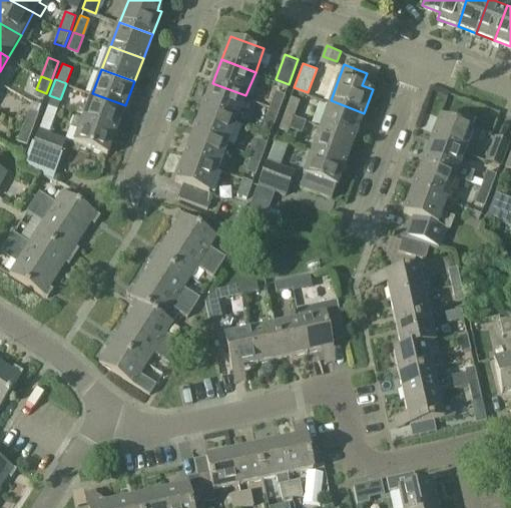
[(236,119),(245,95),(212,83),(202,107),(236,119)]
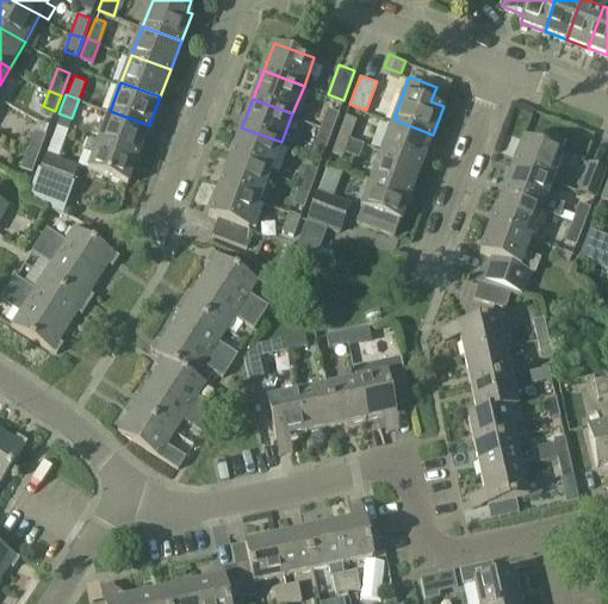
[(322,125),(333,129),(340,110),(329,106),(322,125)]
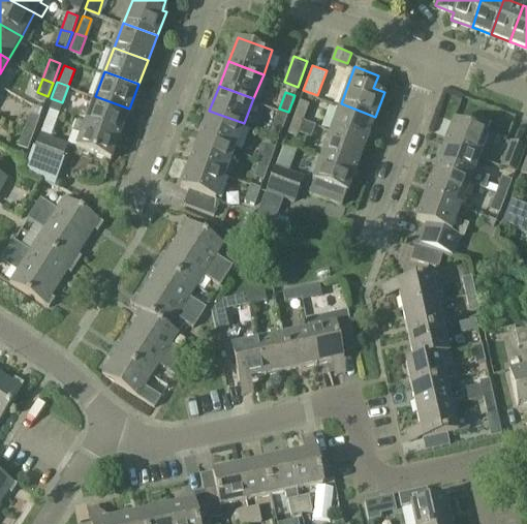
[(121,132),(129,109),(95,96),(86,120),(121,132)]
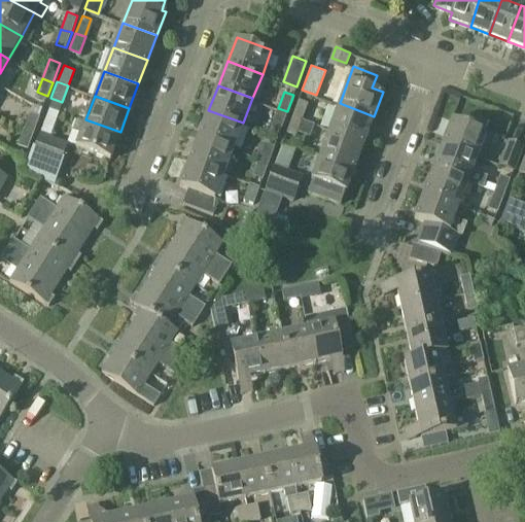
[(293,113),(304,117),(310,101),(300,98),(293,113)]
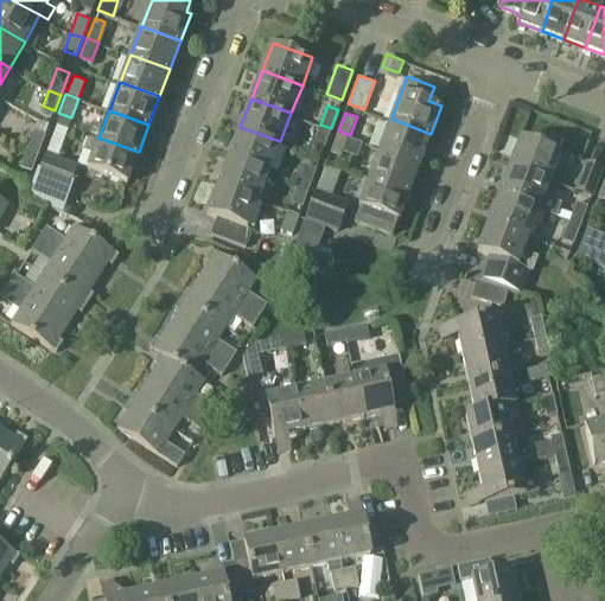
[(420,161),(431,134),(392,119),(381,147),(420,161)]
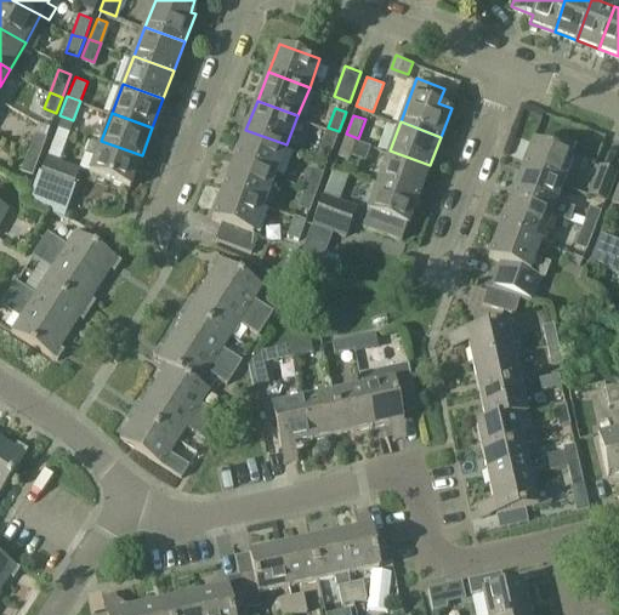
[(30,149),(40,153),(49,131),(38,127),(29,149),(30,149)]
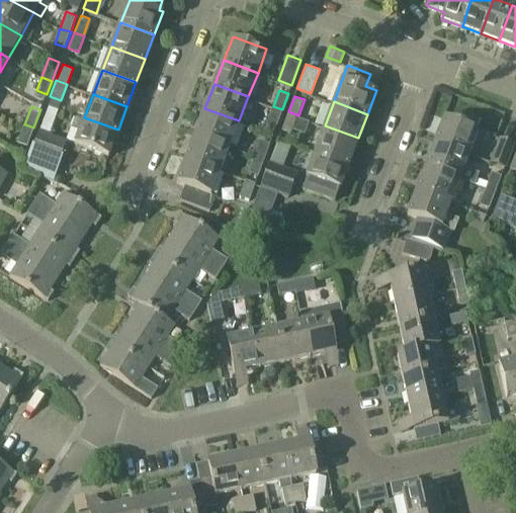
[(276,126),(282,109),(273,106),(267,122),(276,126)]
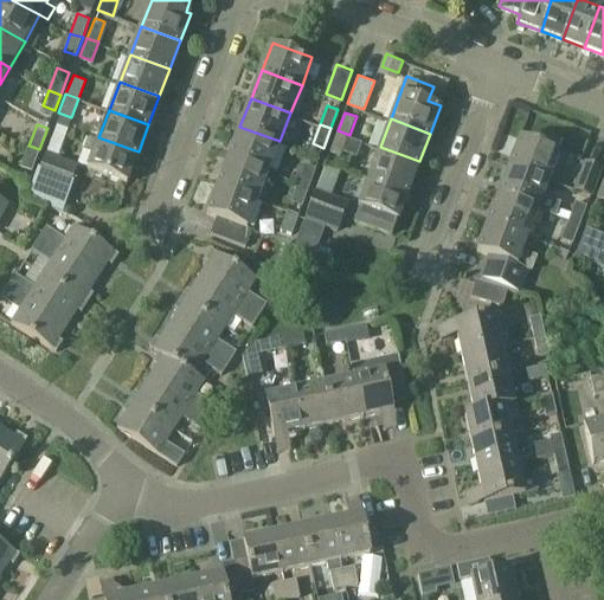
[(270,168),(280,141),(239,127),(229,154),(270,168)]
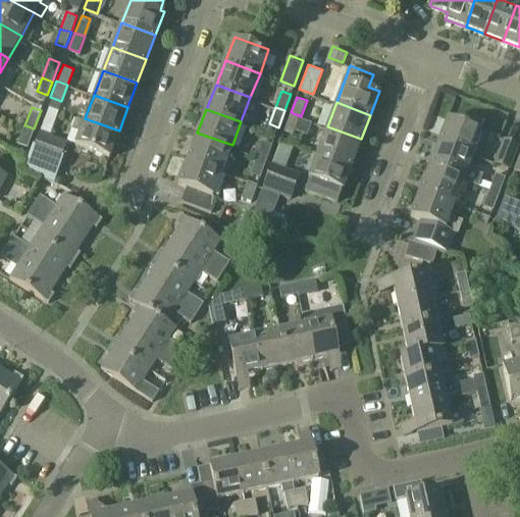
[(295,133),(301,116),(291,112),(284,128),(295,133)]
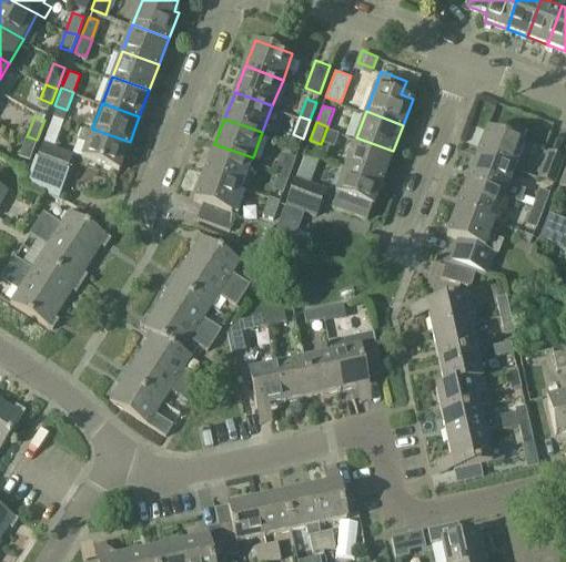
[(478,152),(515,166),(525,141),(488,126),(478,152)]
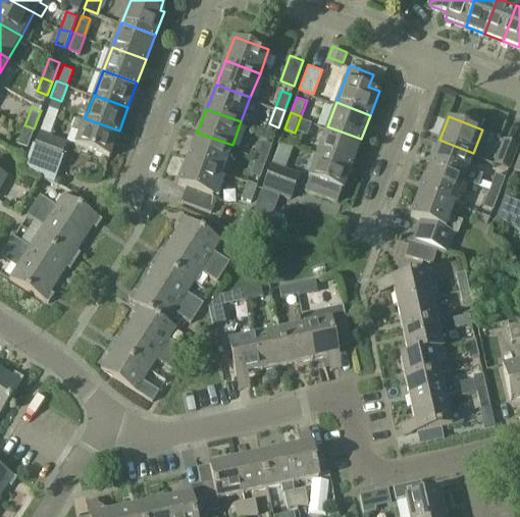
[(109,156),(119,131),(85,118),(75,144),(109,156)]
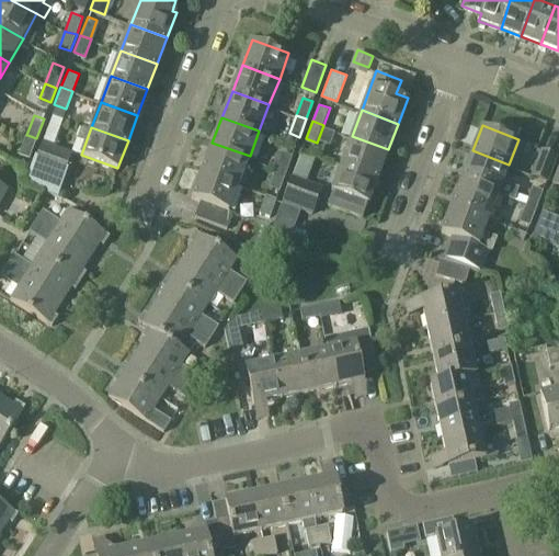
[(29,156),(36,138),(27,135),(26,135),(20,152),(29,156)]
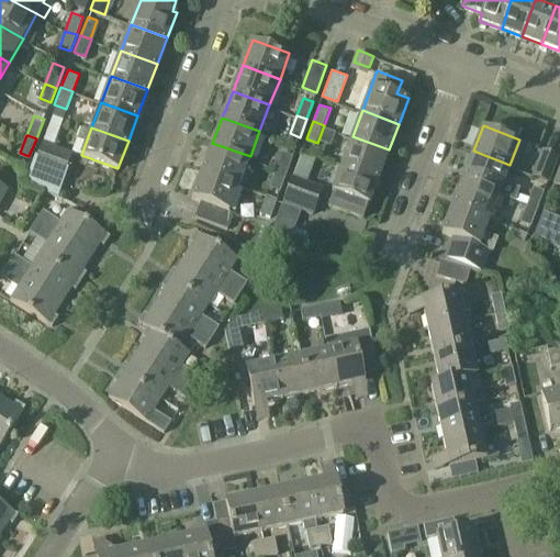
[(66,170),(74,147),(45,136),(36,159),(66,170)]
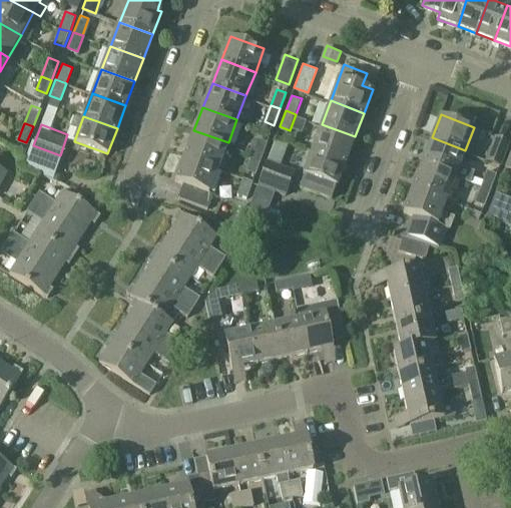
[(346,160),(355,136),(322,124),(313,148),(346,160)]
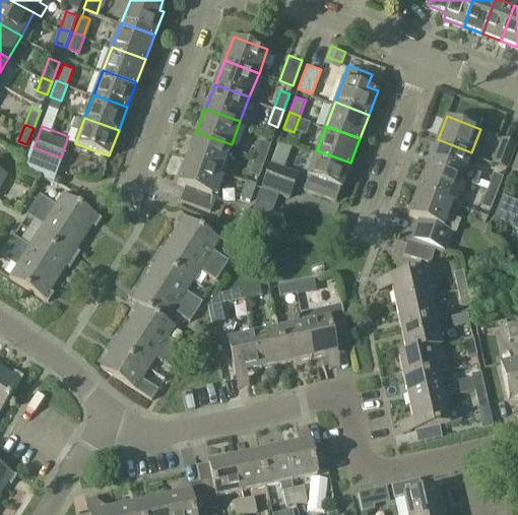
[(222,169),(232,144),(196,132),(188,155),(222,169)]
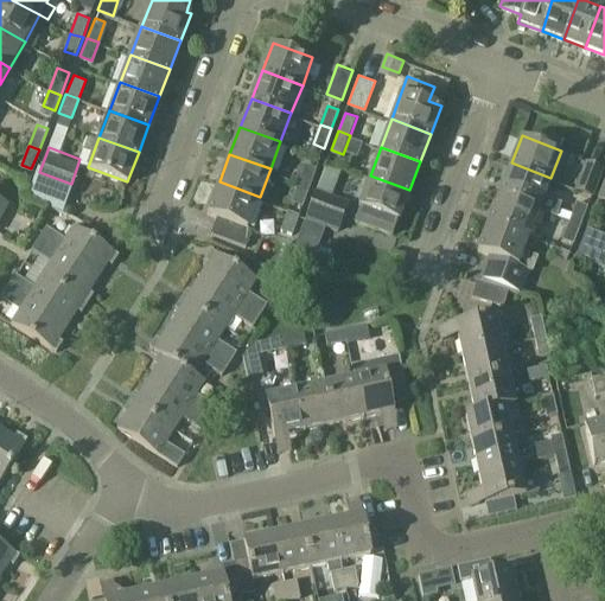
[(593,193),(604,165),(586,159),(575,186),(593,193)]
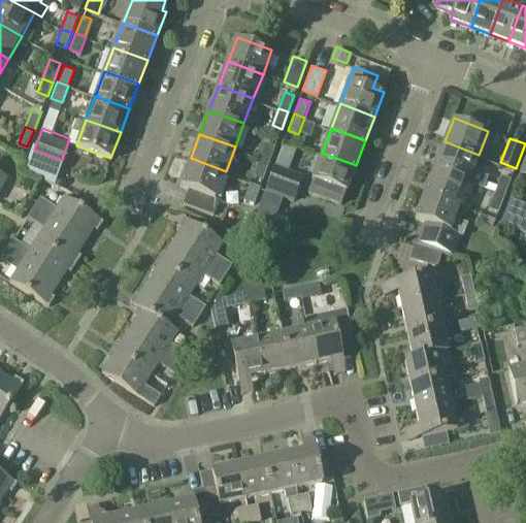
[(260,156),(270,159),(276,144),(266,140),(260,156)]
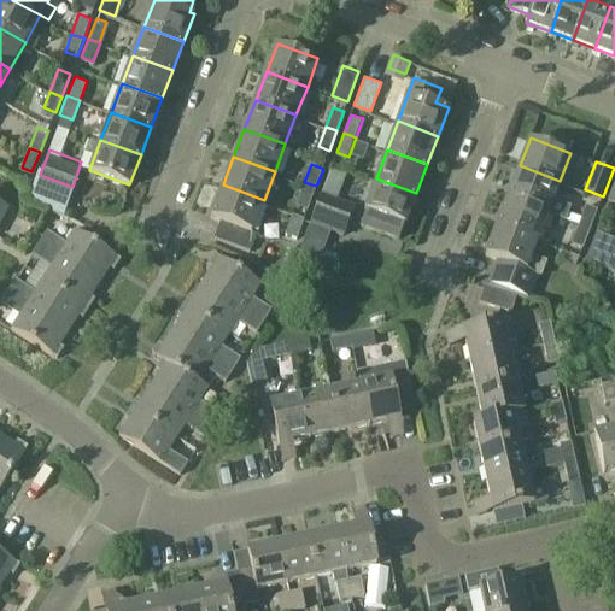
[(554,197),(560,181),(520,165),(509,194),(549,209),(566,216),(570,203),(554,197)]
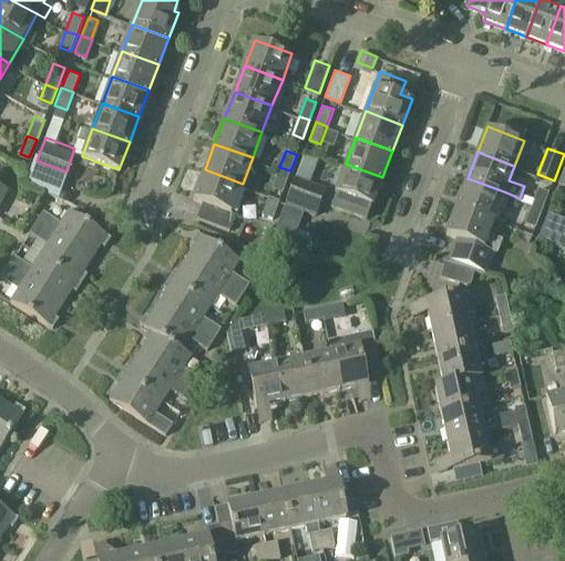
[(305,153),(299,169),(312,175),(319,157),(305,153)]
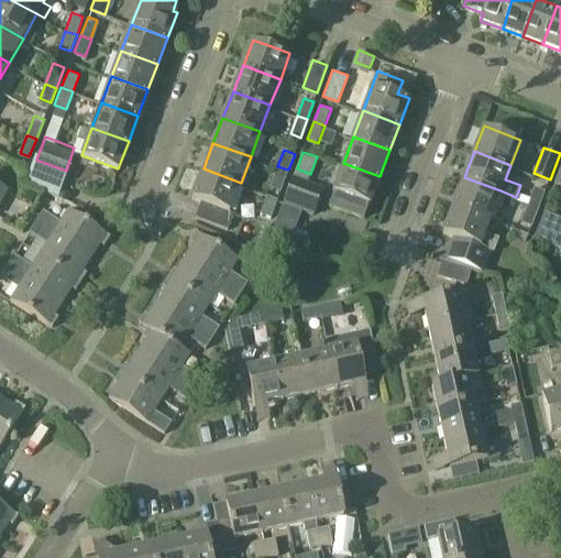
[(371,203),(380,176),(343,163),(333,188),(334,189),(330,201),(364,214),(370,201),(371,203)]
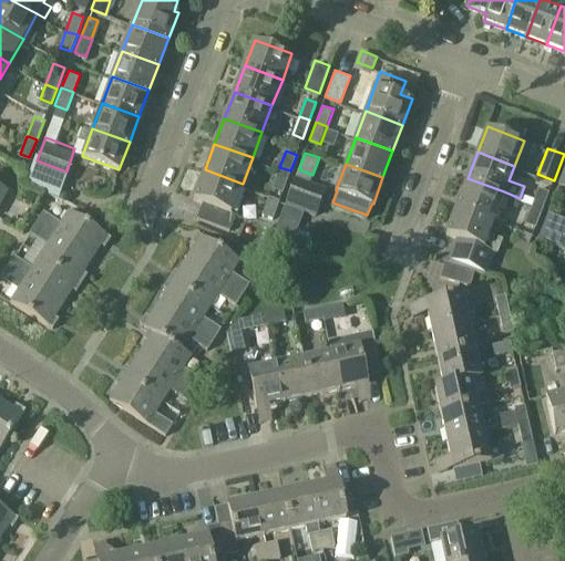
[(283,190),(290,170),(279,167),(271,186),(283,190)]
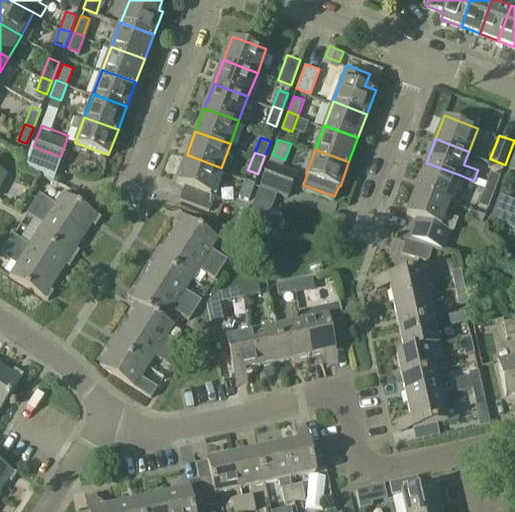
[(211,192),(221,168),(187,155),(177,180),(186,183),(181,197),(211,208),(216,193),(211,192)]
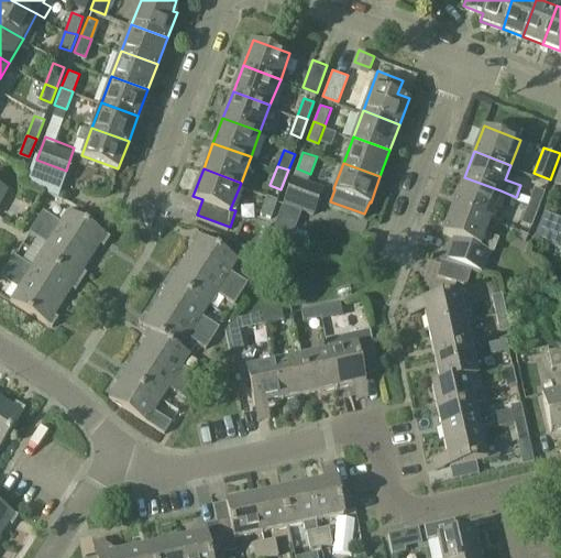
[(314,215),(325,185),(295,174),(284,204),(314,215)]
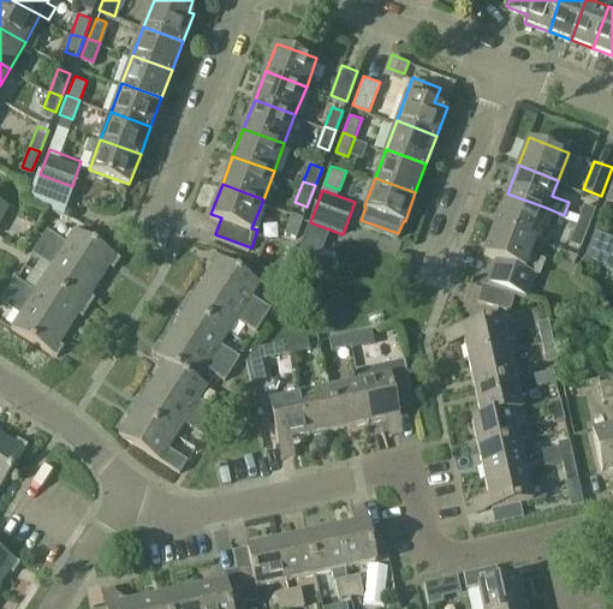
[(536,237),(547,208),(507,193),(497,221),(536,237)]
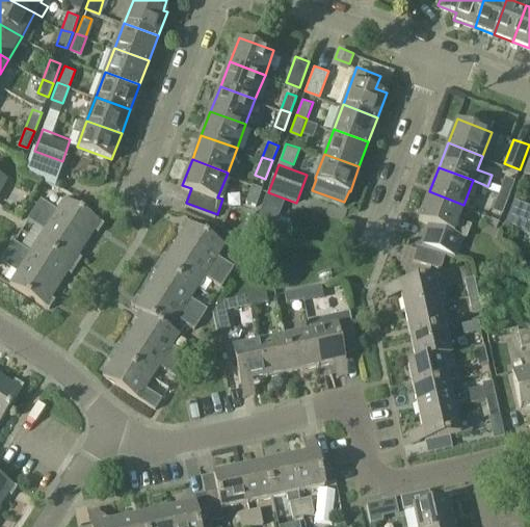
[(500,190),(509,194),(515,179),(506,175),(500,190)]
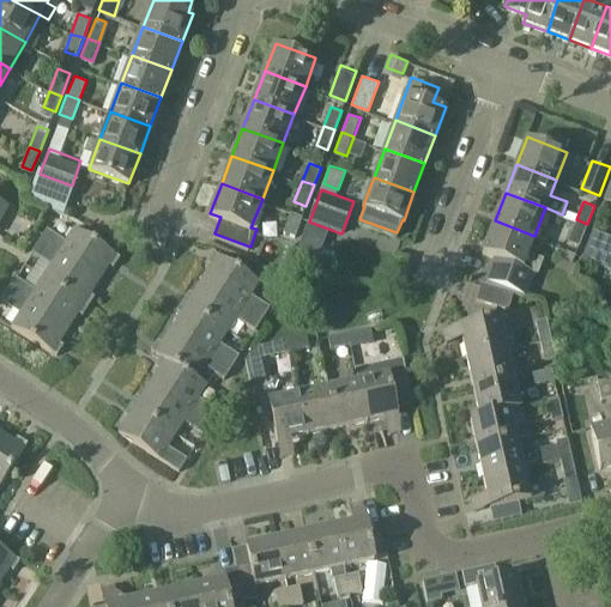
[(295,235),(302,214),(291,211),(284,231),(295,235)]
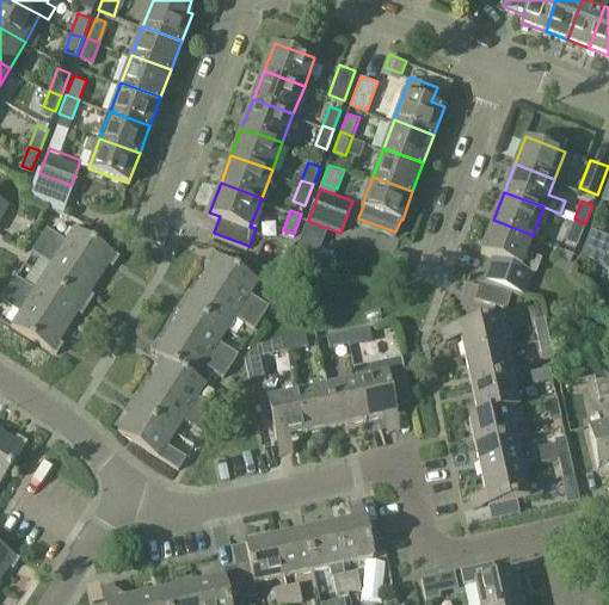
[(578,242),(585,223),(574,218),(567,239),(578,242)]
